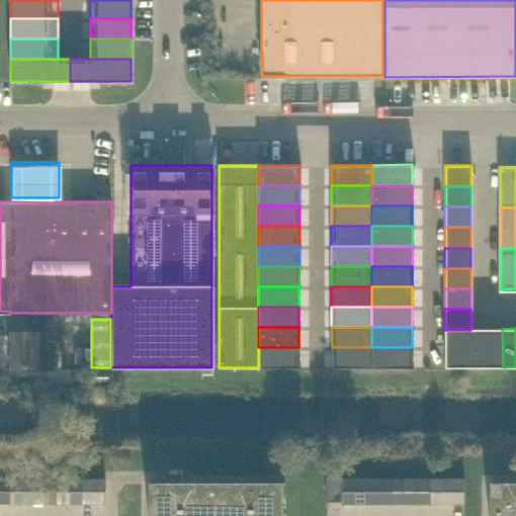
[(444,367),(503,367),(502,329),(470,329),(470,330),(444,330),(444,367)]
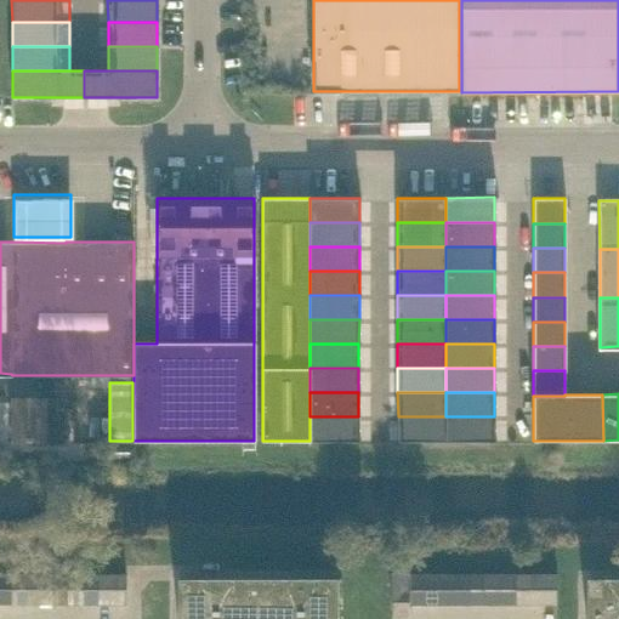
[(45,441),(46,397),(11,397),(11,441),(45,441)]
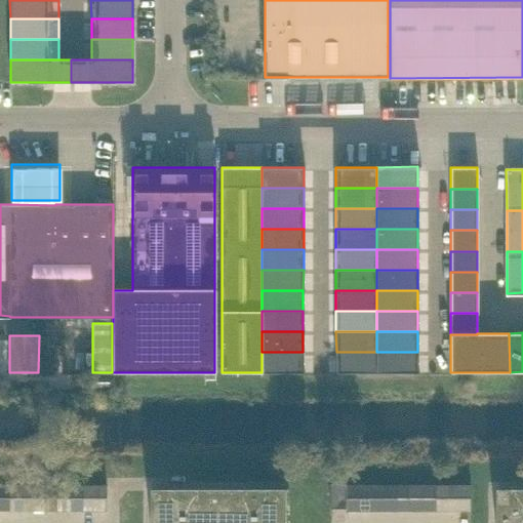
[(303,352),(262,352),(262,371),(262,372),(303,372),(303,352)]
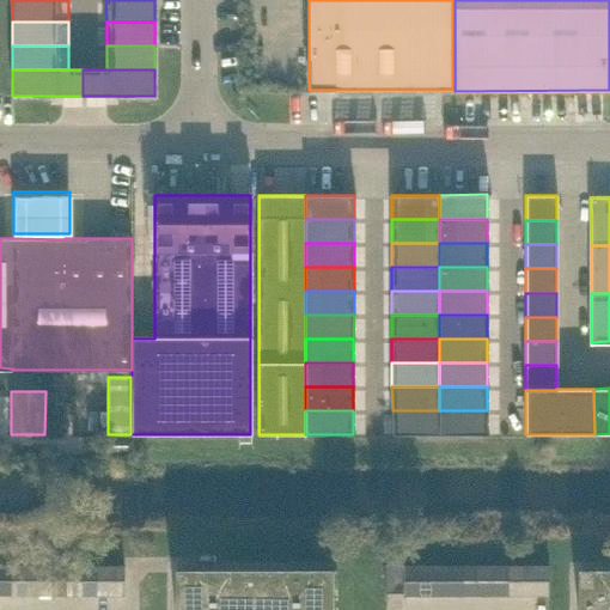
[(392,434),(439,434),(439,410),(392,410),(392,428),(392,434)]
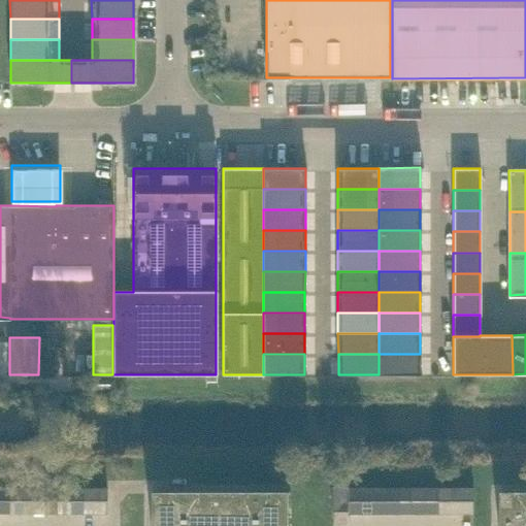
[(379,354),(379,374),(420,374),(420,363),(420,354),(379,354)]
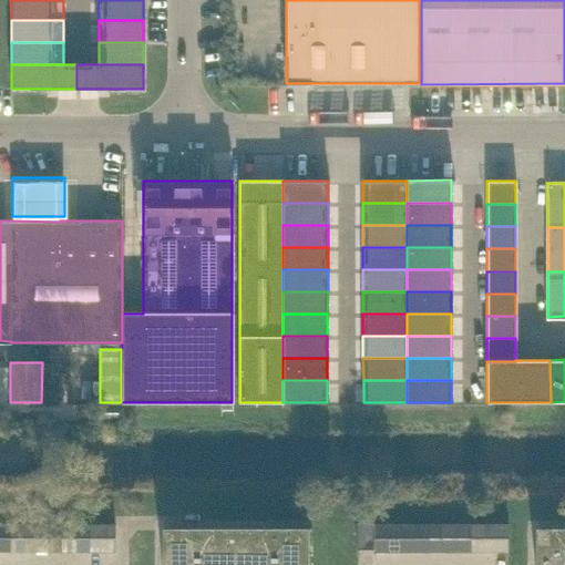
[(372,548),(372,522),(356,522),(356,548),(357,548),(358,547),(371,547),(371,548),(372,548)]
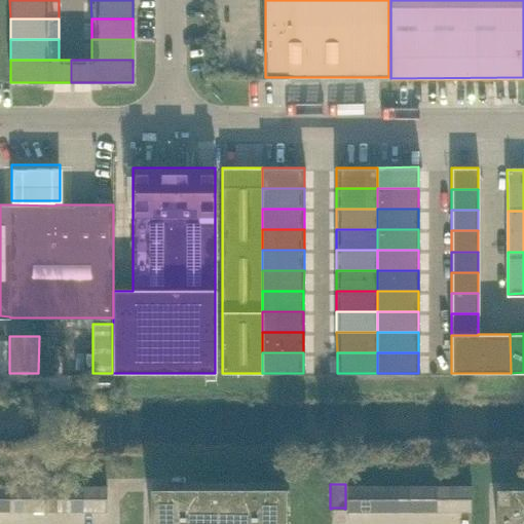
[(19,485),(7,485),(7,510),(19,510),(19,485)]
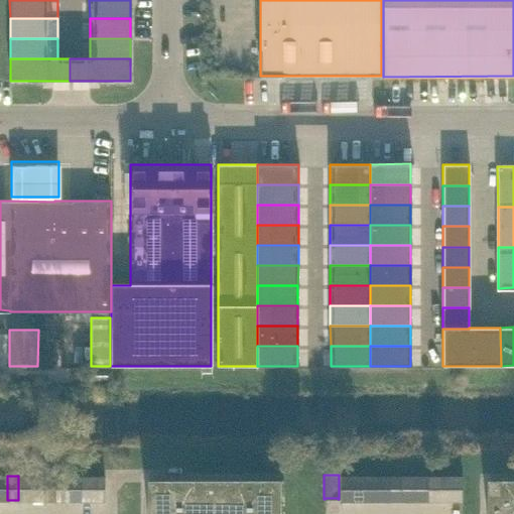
[(31,476),(18,476),(18,500),(31,500),(31,476)]
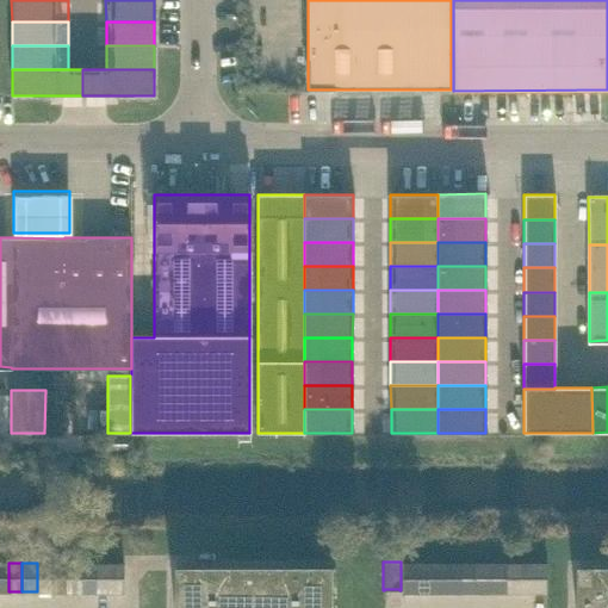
[(51,563),(37,563),(37,591),(51,591),(51,563)]
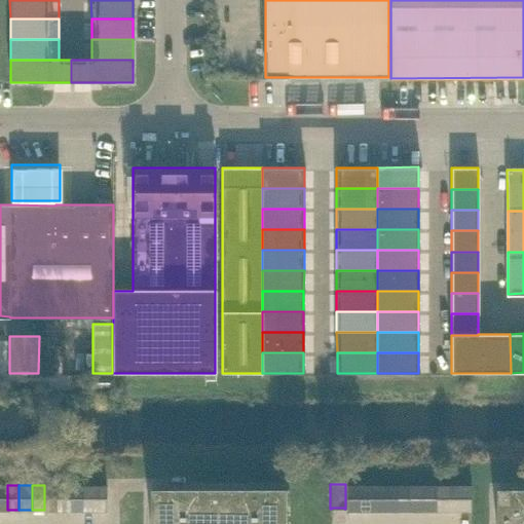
[(57,485),(44,485),(44,510),(57,510),(57,485)]
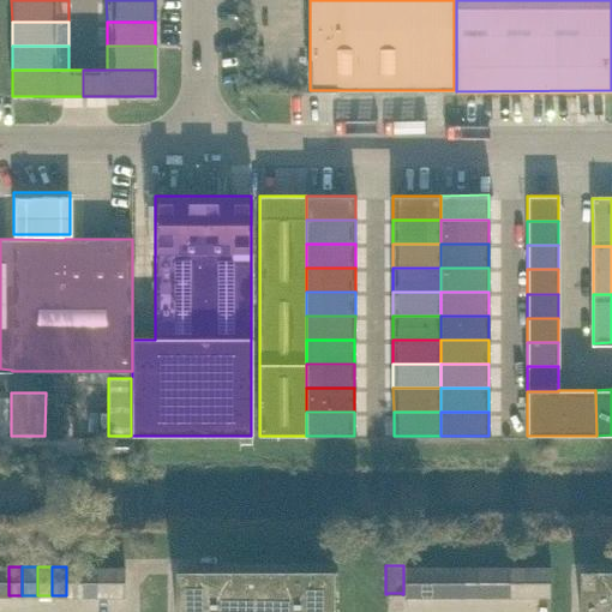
[(81,567),(66,567),(66,595),(81,595),(81,567)]
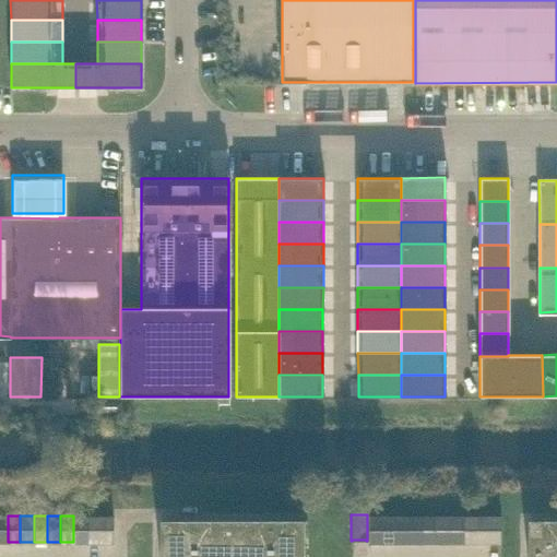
[(86,516),(73,516),(73,542),(86,542),(86,516)]
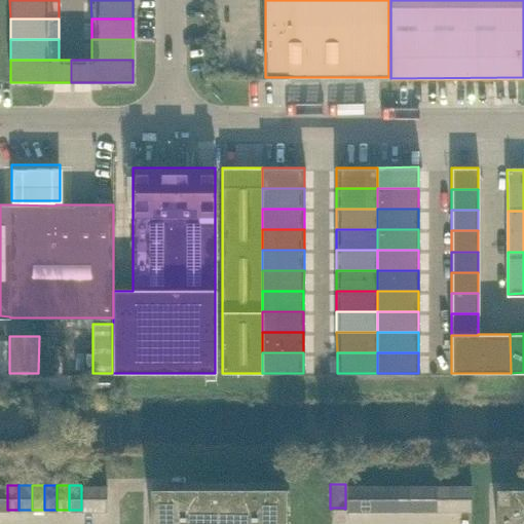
[(94,485),(81,485),(81,510),(94,510),(94,485)]
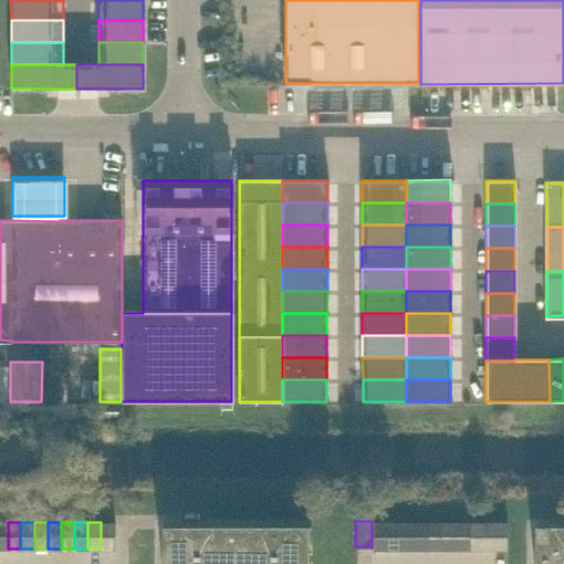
[(114,522),(101,522),(101,549),(114,549),(114,522)]
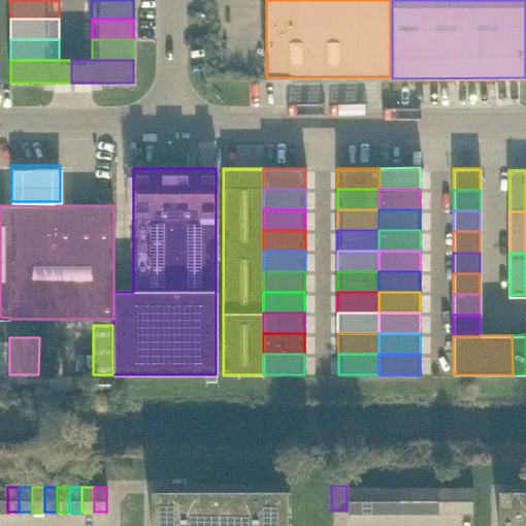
[(360,488),(348,488),(348,513),(360,513),(360,488)]
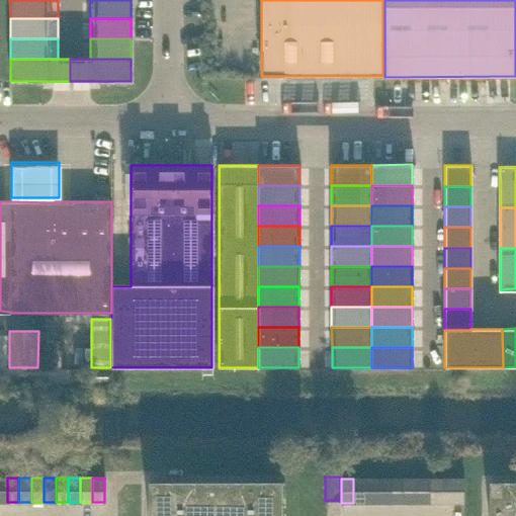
[(365,479),(353,479),(353,503),(365,503),(365,479)]
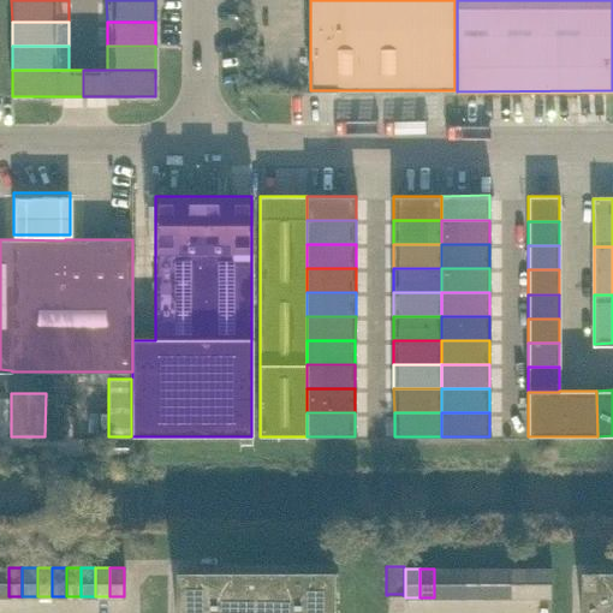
[(448,569),(434,569),(434,597),(448,597),(448,569)]
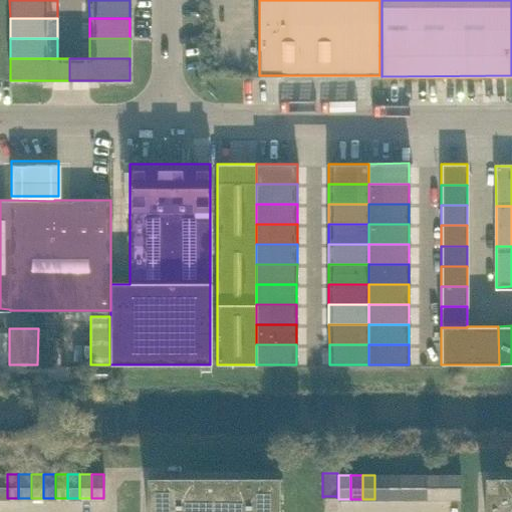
[(387,475),(374,475),(374,499),(387,499),(387,475)]
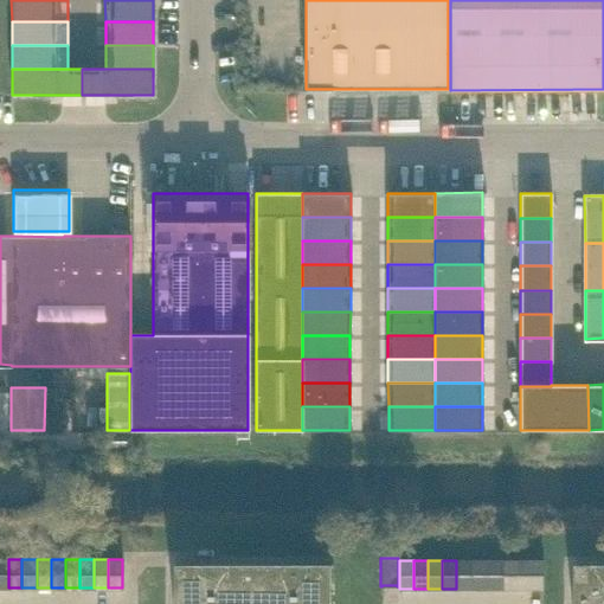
[(470,560),(456,560),(456,589),(470,589),(470,560)]
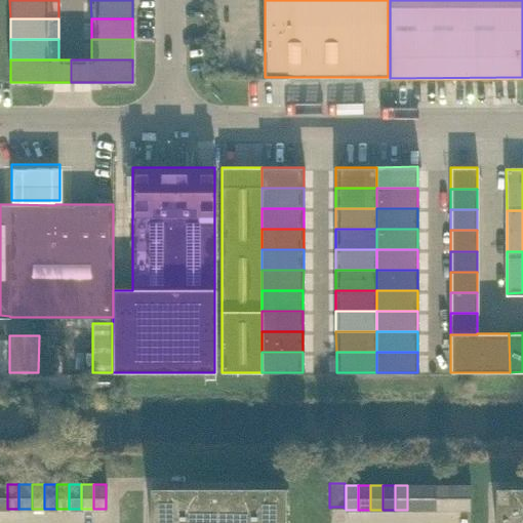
[(419,485),(407,485),(407,510),(419,510),(419,485)]
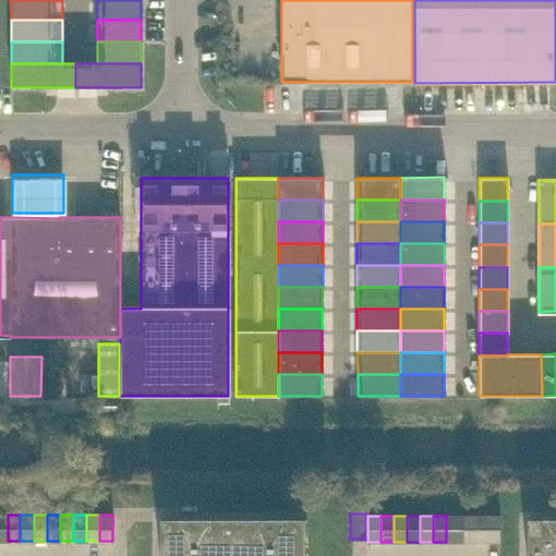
[(459,516),(446,516),(446,542),(459,542),(459,516)]
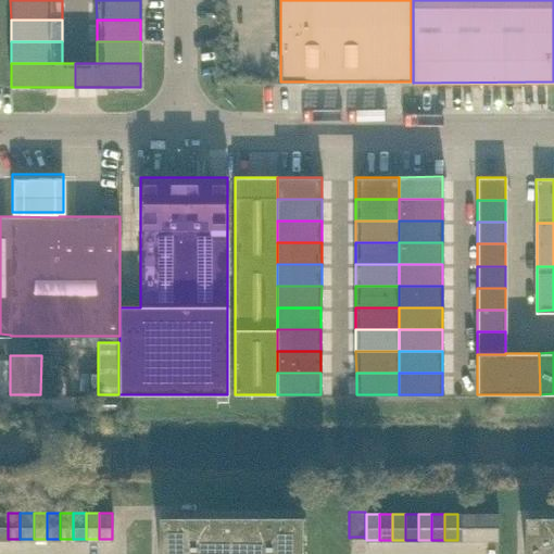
[(470,514),(457,514),(457,540),(470,540),(470,514)]
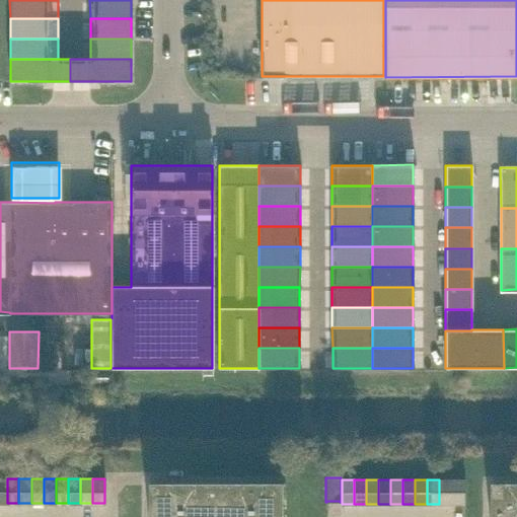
[(452,479),(439,479),(439,504),(452,504),(452,479)]
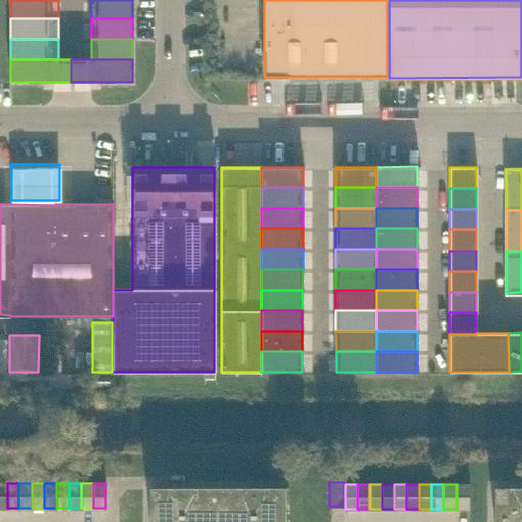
[(469,484),(457,484),(457,509),(469,509),(469,484)]
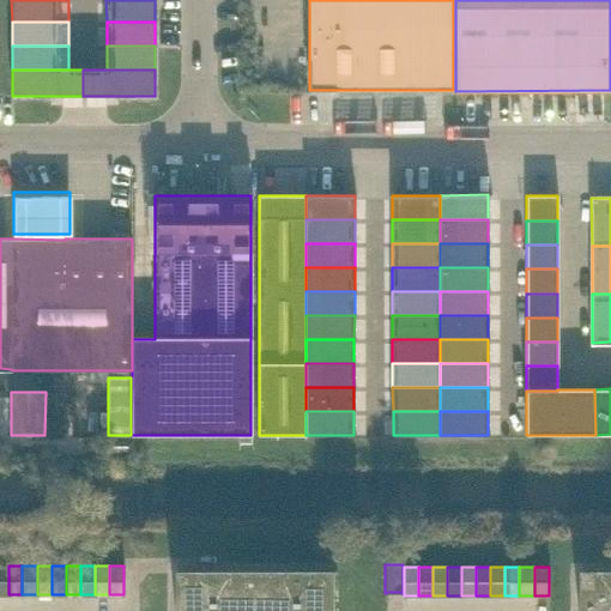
[(331,578),(179,578),(179,572),(176,570),(175,610),(332,610),(333,572),(331,572),(331,578)]
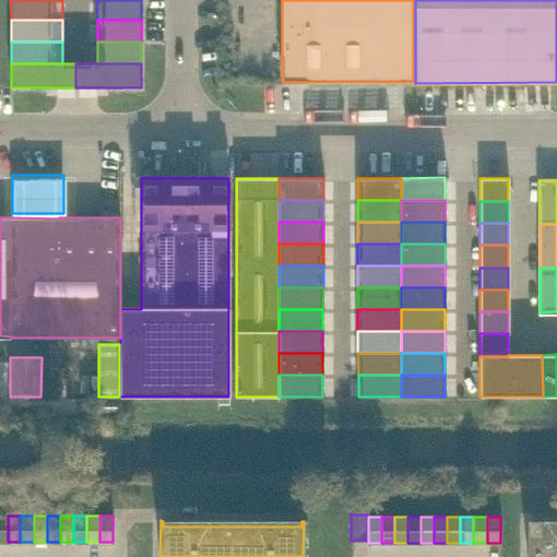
[(556,556),(556,525),(531,526),(531,521),(529,521),(528,556),(556,556)]
